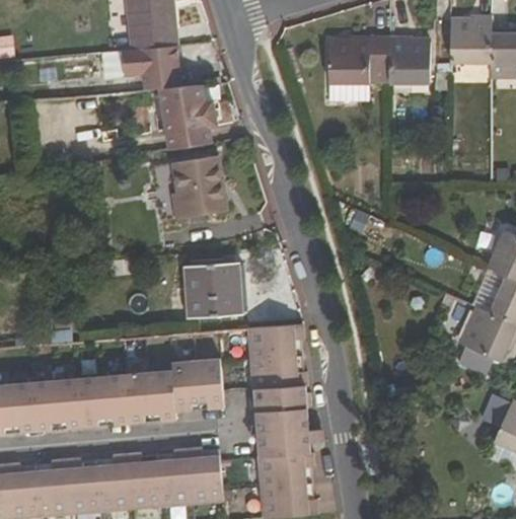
[(125,0),(131,51),(176,47),(172,0),(125,0)]
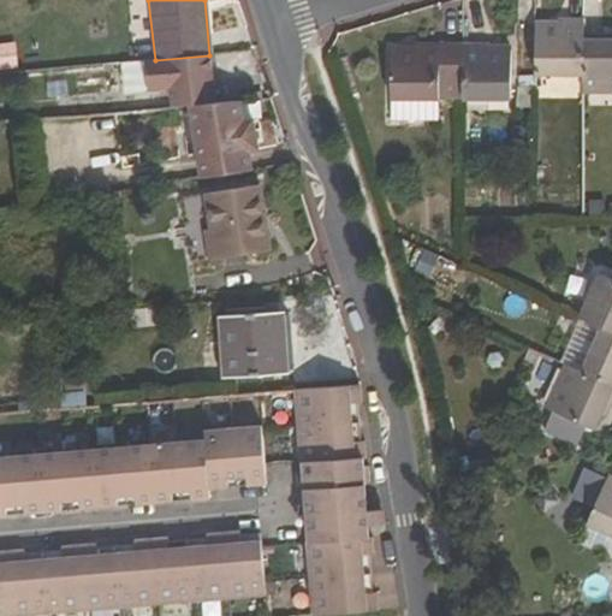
[(557,17),(557,24),(532,23),(533,76),(582,76),(581,33),(581,17),(557,17)]
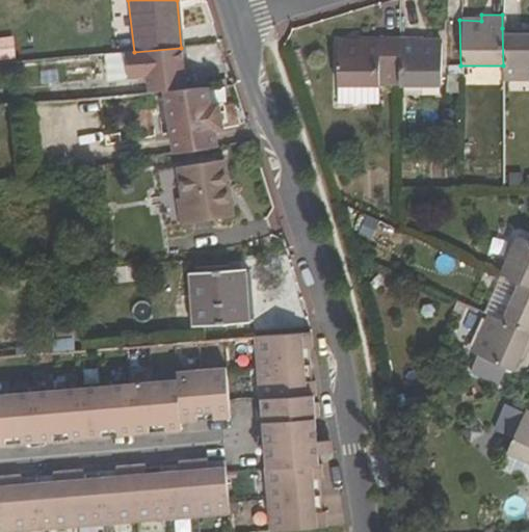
[(528,32),(525,33),(525,28),(502,28),(503,65),(503,80),(528,79),(528,32)]
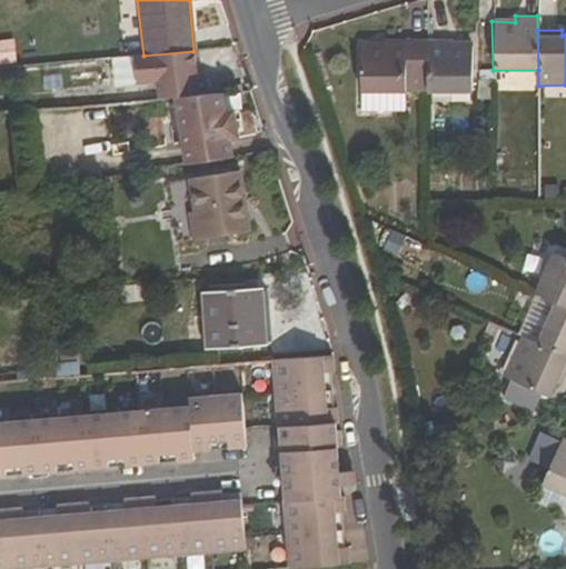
[(0,63),(15,62),(12,38),(0,39),(0,63)]
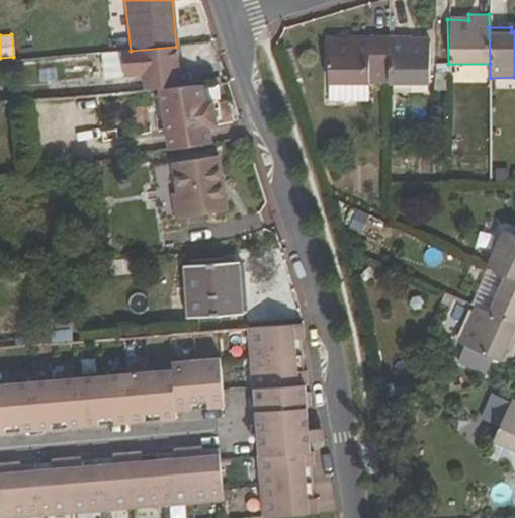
[(367,101),(367,73),(389,73),(388,35),(348,35),(348,40),(327,40),(327,101),(367,101)]
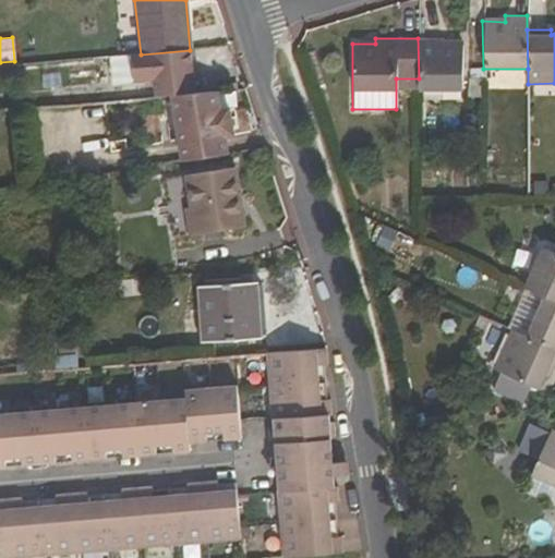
[(442,44),(442,38),(418,38),(419,79),(419,91),(461,89),(461,44),(442,44)]
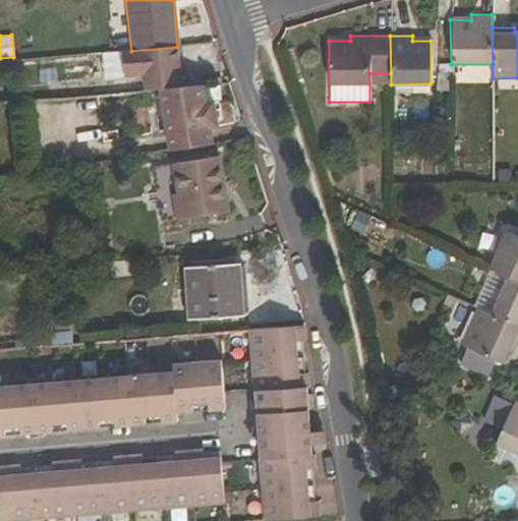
[(179,71),(177,47),(131,51),(122,51),(124,75),(179,71)]
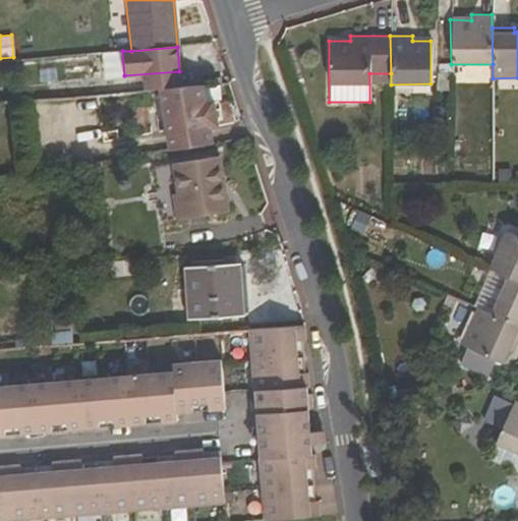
[(179,71),(124,75),(126,93),(160,90),(181,88),(179,71)]
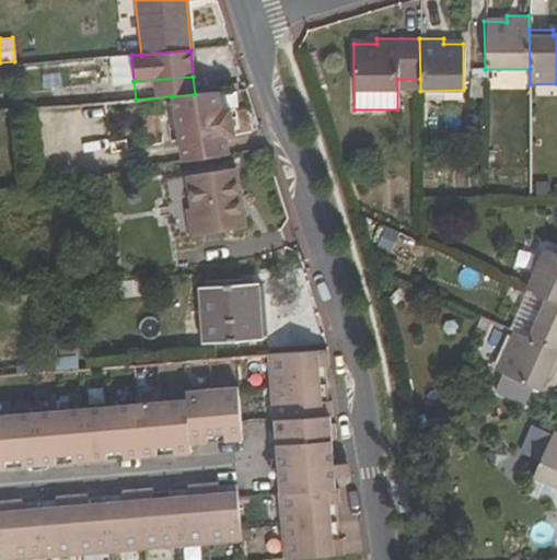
[(225,138),(233,137),(229,109),(220,111),(218,93),(195,94),(172,96),(180,144),(225,138)]
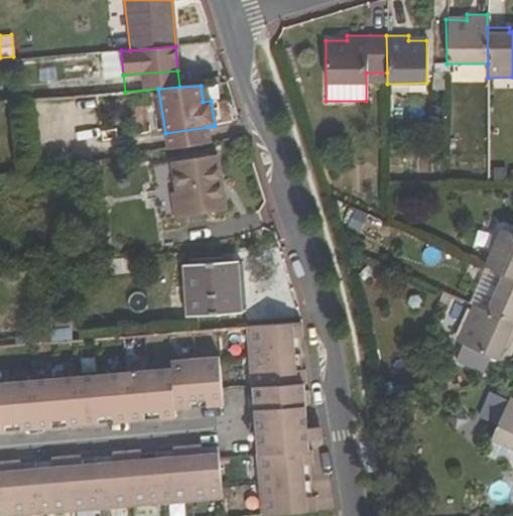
[(208,127),(165,133),(167,148),(210,142),(208,127)]
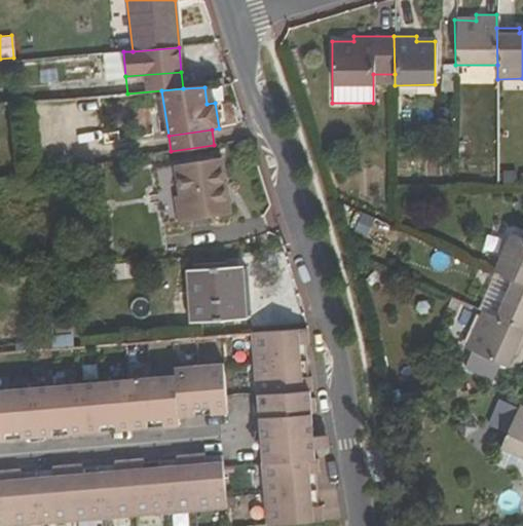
[(161,224),(229,214),(221,158),(152,168),(161,224)]
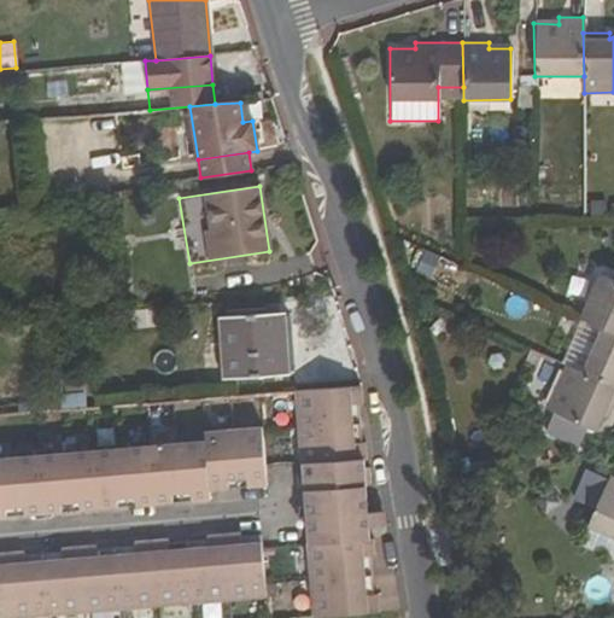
[(613,333),(613,280),(600,275),(580,319),(602,328),(613,333)]
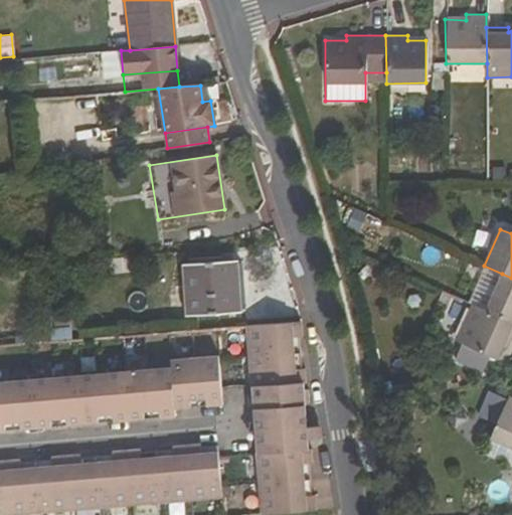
[(186,315),(233,311),(229,262),(182,266),(186,315)]
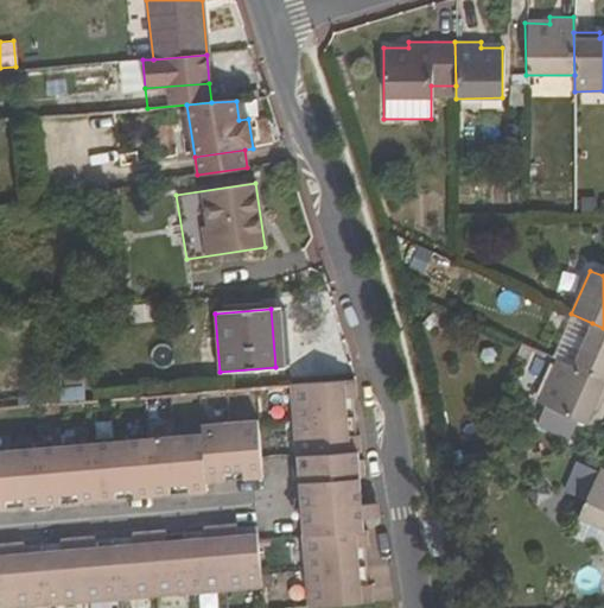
[(603,328),(592,323),(572,367),(603,380),(603,328)]
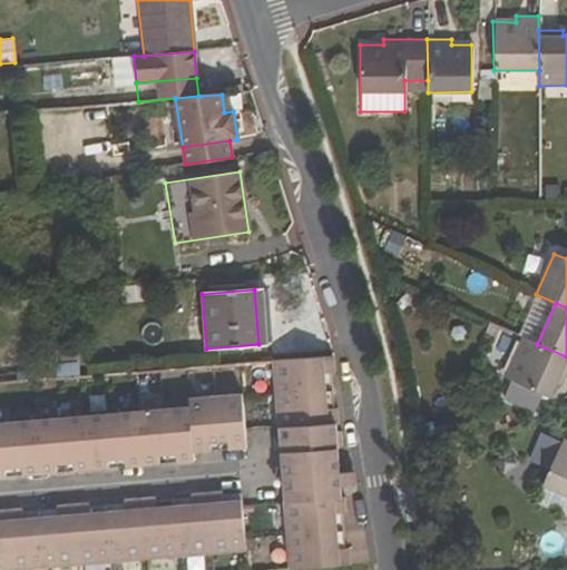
[(566,356),(537,344),(522,337),(505,379),(511,381),(502,400),(535,413),(541,396),(551,401),(561,380),(565,382),(566,376),(566,356)]
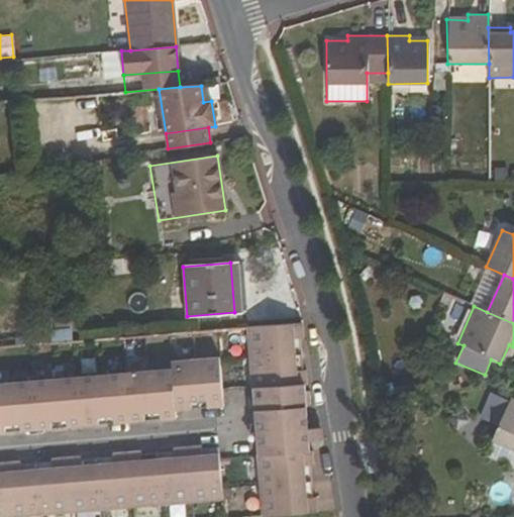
[(304,383),(305,382),(305,369),(302,369),(296,369),(295,354),(293,337),(299,336),(304,336),(301,323),(245,327),(250,387),(251,387),(255,428),(258,455),(257,455),(261,516),(317,511),(316,498),(312,498),(306,499),(305,482),(304,466),(310,466),(313,466),(312,451),(310,451),(307,423),(306,406),(308,406),(307,391),(305,391),(304,383)]
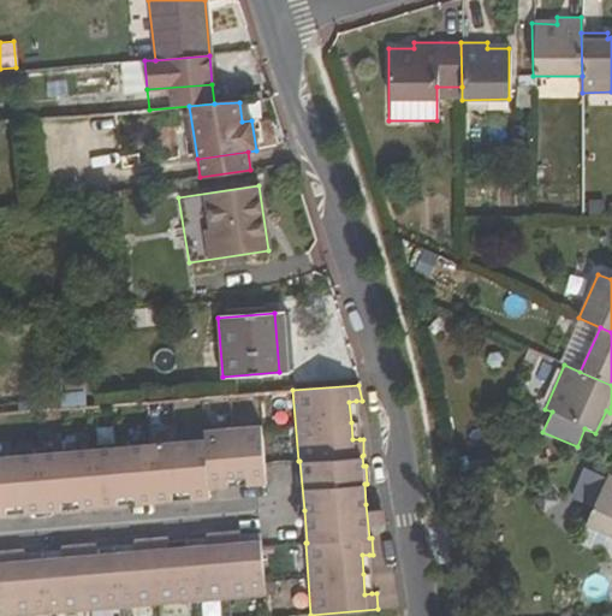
[(0,508),(208,490),(207,480),(263,475),(260,425),(203,428),(205,439),(0,455),(0,508)]
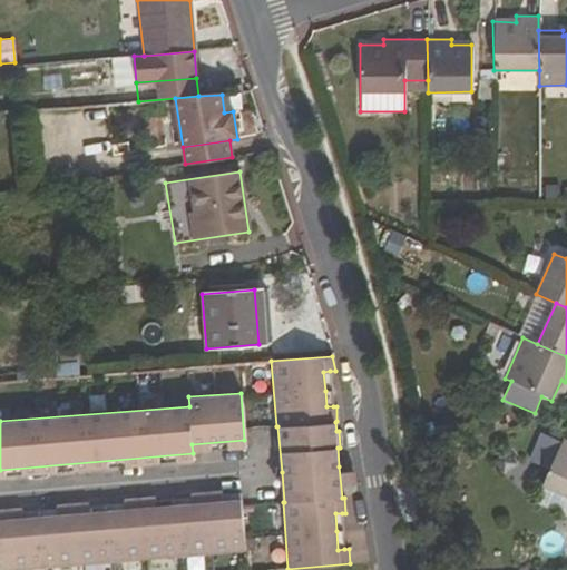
[(192,444),(193,453),(245,449),(244,440),(192,444)]
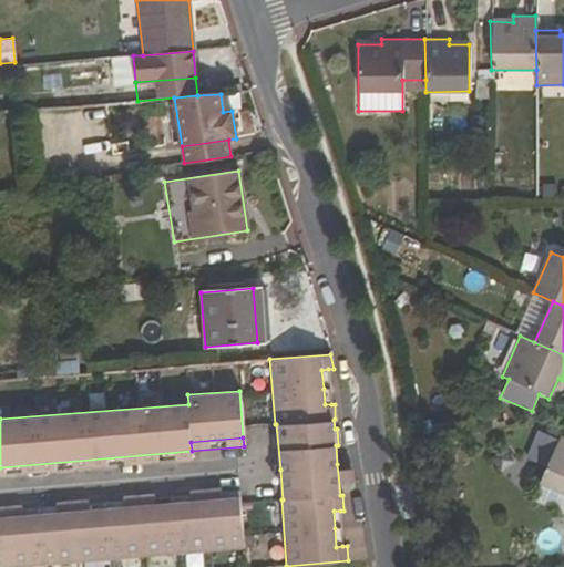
[(563,441),(559,439),(539,482),(563,493),(563,441)]
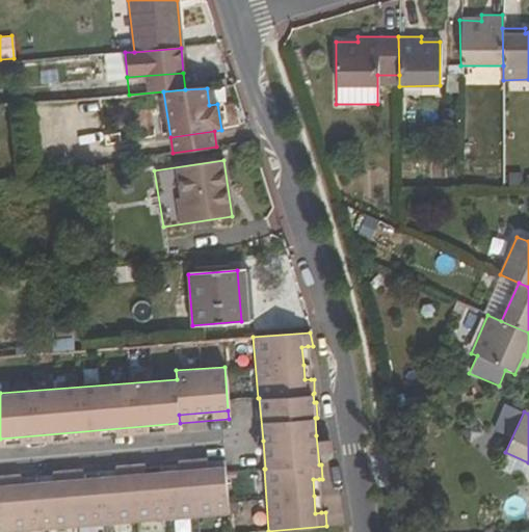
[(0,447),(180,431),(180,423),(0,439),(0,447)]
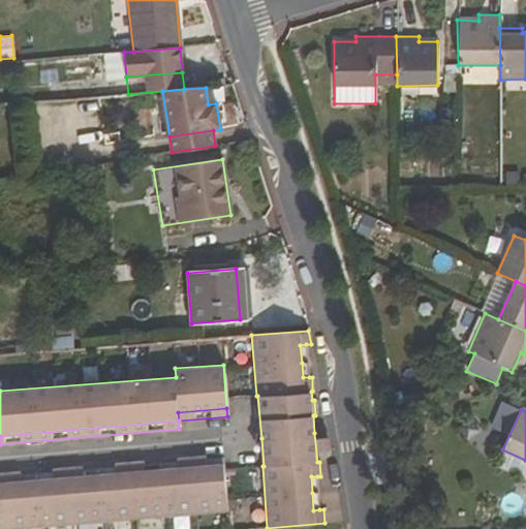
[(0,528),(9,528),(226,511),(222,463),(205,464),(204,454),(176,456),(176,460),(177,467),(159,468),(143,470),(142,462),(142,460),(114,462),(114,465),(115,472),(98,473),(81,475),(81,467),(80,465),(52,467),(52,470),(53,477),(36,478),(19,480),(18,472),(18,470),(0,471),(0,528)]
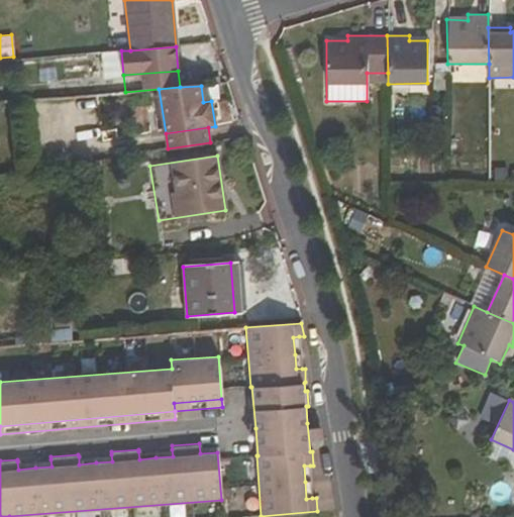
[(173,456),(172,449),(155,450),(156,457),(173,456)]
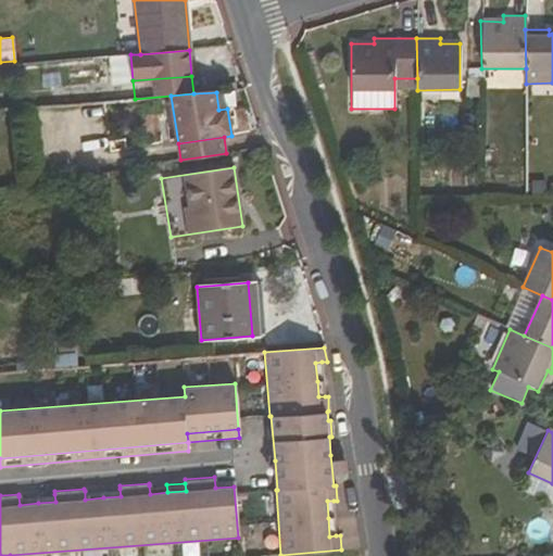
[(150,494),(167,492),(166,484),(149,485),(150,494)]
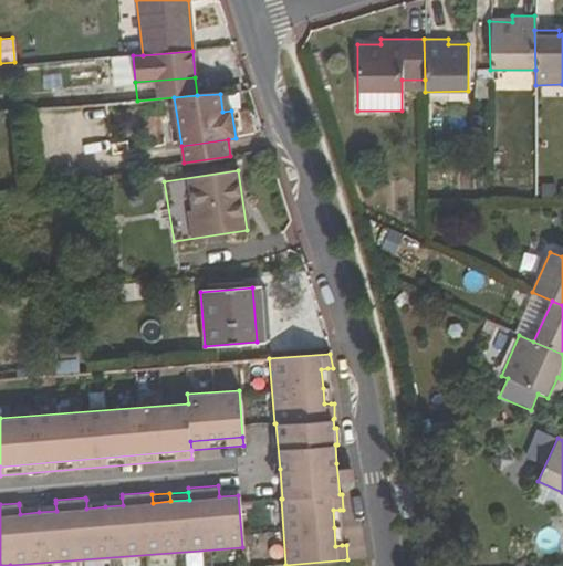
[(104,499),(105,506),(123,505),(122,498),(104,499)]
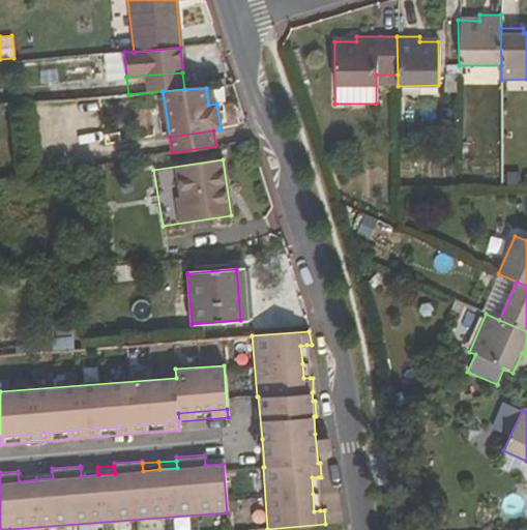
[(81,476),(98,474),(97,467),(81,468),(81,476)]
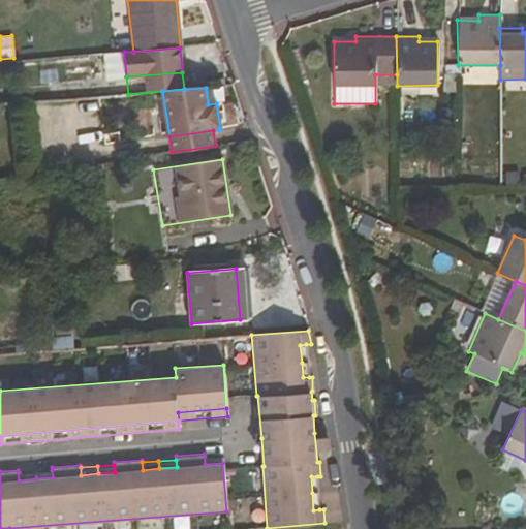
[(53,477),(52,470),(35,471),(36,478),(53,477)]
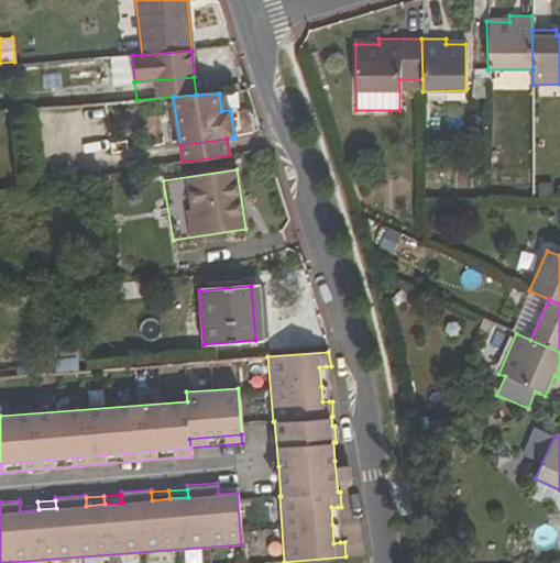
[(20,511),(39,509),(37,501),(19,503),(20,511)]
